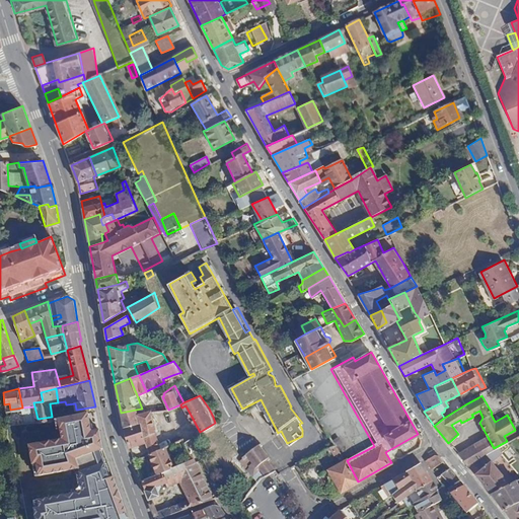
[(10,410),(5,411),(6,424),(38,419),(34,406),(22,408),(10,410)]
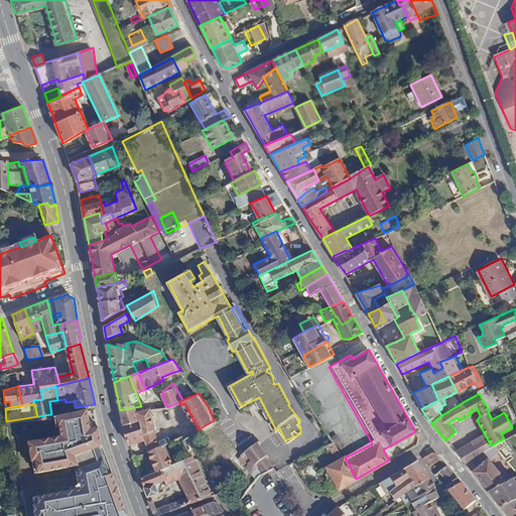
[(135,407),(120,410),(121,418),(136,414),(135,407)]
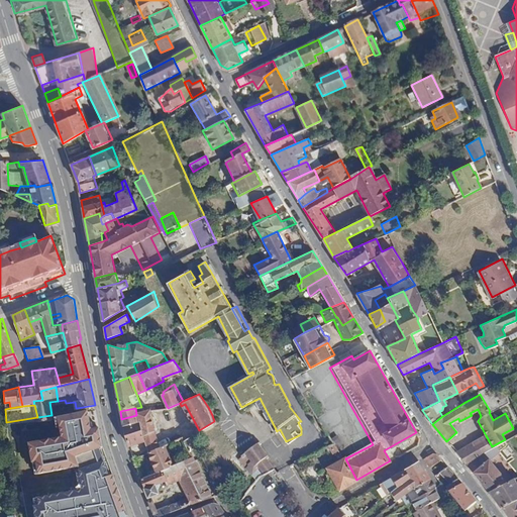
[(136,415),(121,419),(123,426),(130,445),(143,440),(146,439),(145,435),(154,431),(153,428),(150,411),(136,415)]
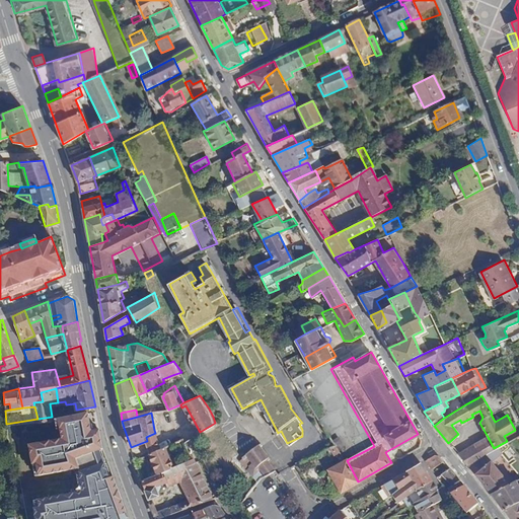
[(96,455),(103,452),(100,431),(93,431),(89,414),(60,420),(63,439),(28,446),(34,483),(78,475),(100,466),(96,455)]
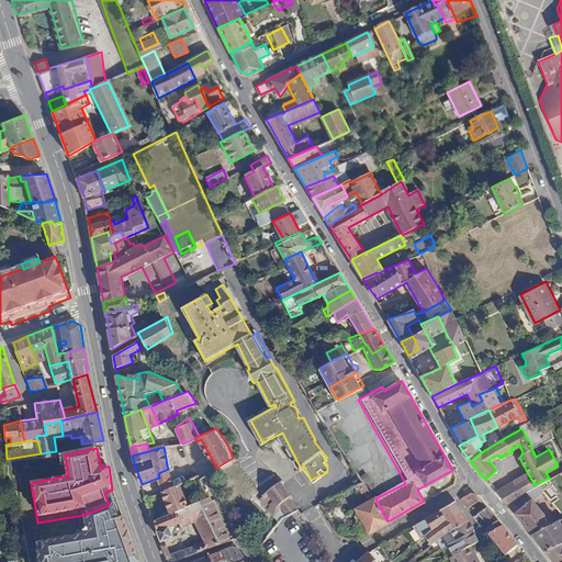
[(159,478),(156,479),(161,492),(164,491),(176,485),(168,469),(158,473),(159,478)]
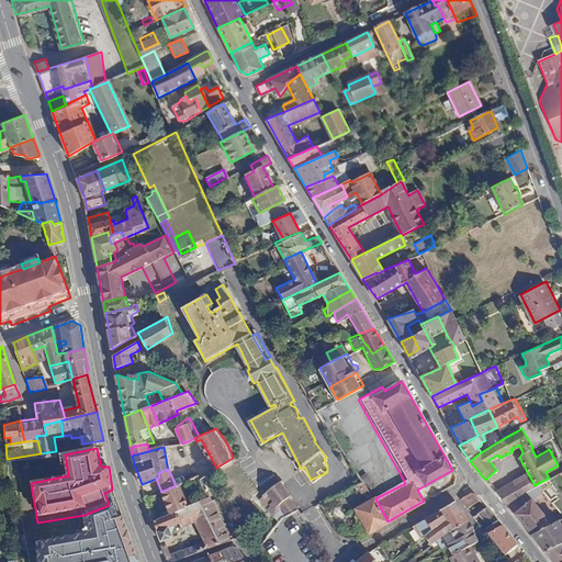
[(210,472),(213,479),(218,475),(215,469),(210,472)]
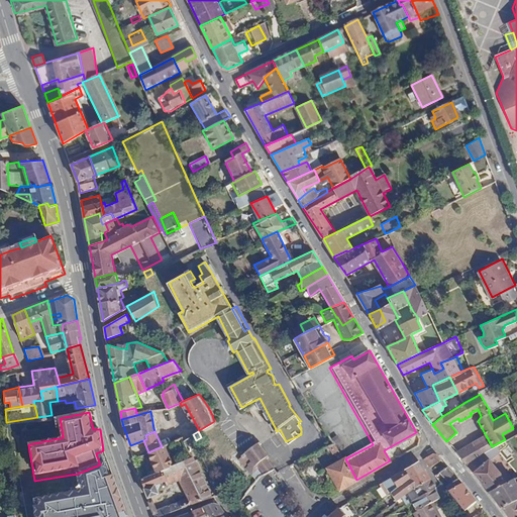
[(456,452),(464,462),(482,452),(492,446),(486,435),(456,452)]
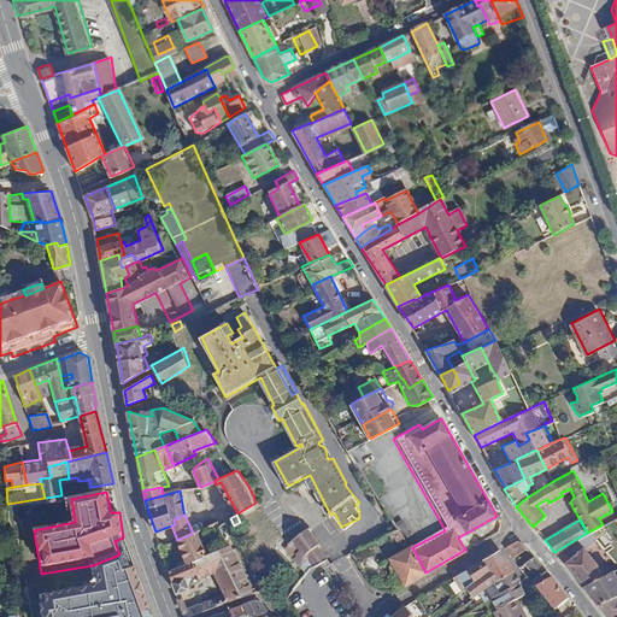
[(305,571),(327,558),(319,547),(322,545),(311,530),(313,529),(311,524),(291,540),(288,542),(289,545),(286,547),(305,571)]
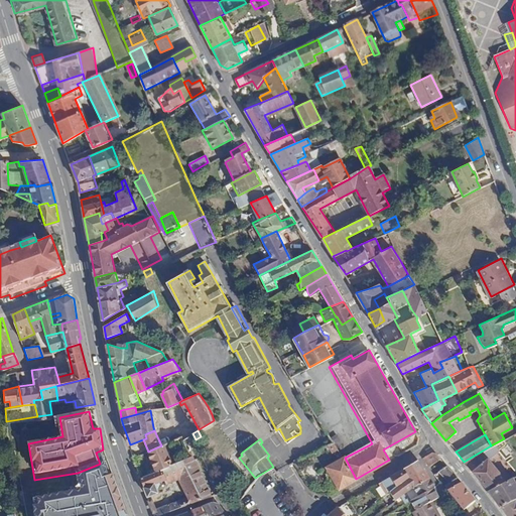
[(149,474),(173,463),(166,443),(164,444),(168,456),(155,461),(153,455),(152,456),(156,466),(148,470),(149,474)]
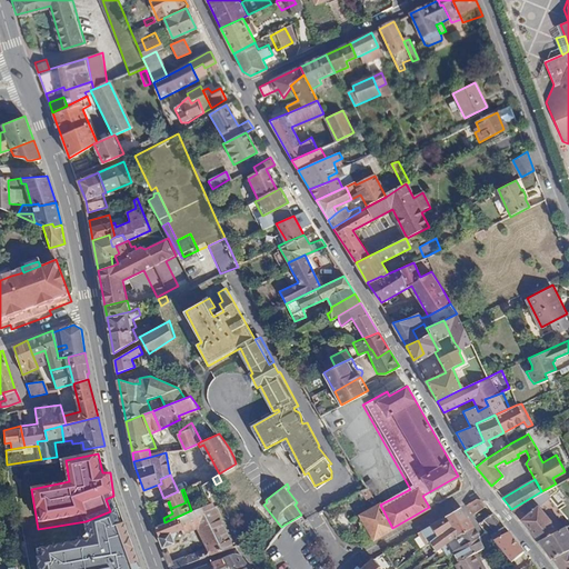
[(166,497),(168,502),(169,501),(171,508),(186,502),(181,490),(178,491),(166,497)]
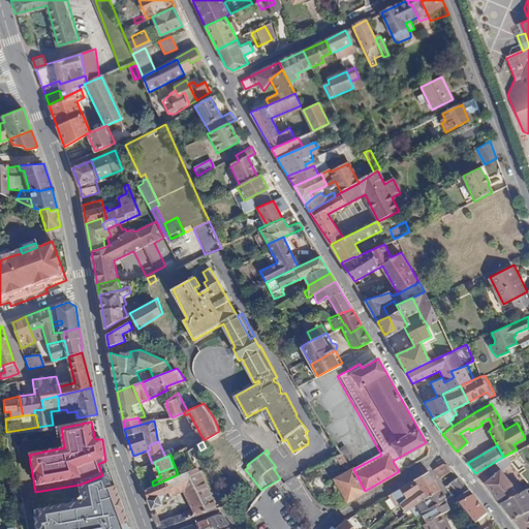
[(439,478),(453,470),(448,464),(443,463),(433,469),(439,478)]
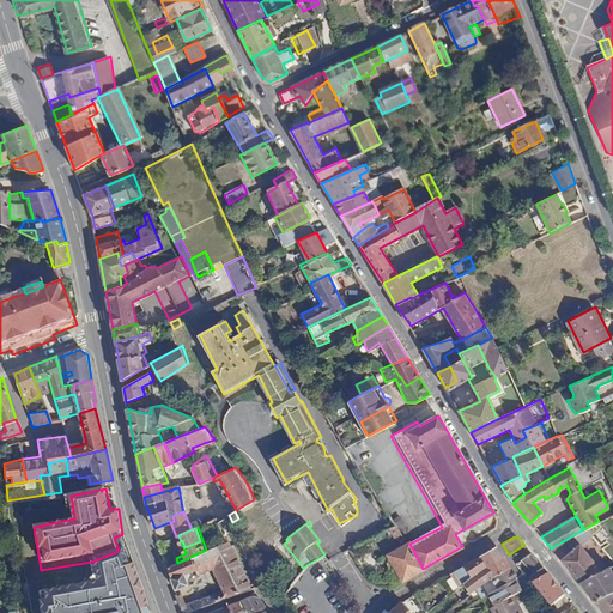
[(551,548),(581,583),(604,571),(571,536),(551,548)]
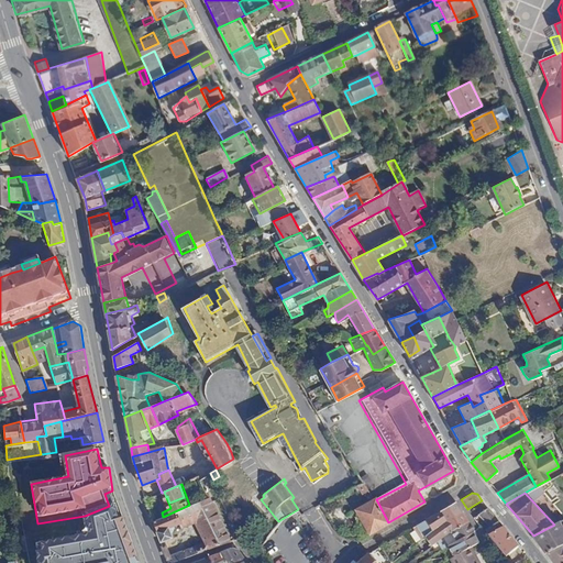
[(210,548),(229,540),(210,496),(189,505),(163,517),(154,521),(158,532),(159,532),(163,541),(174,537),(173,532),(174,531),(176,527),(175,525),(183,521),(185,525),(198,519),(208,542),(210,548)]
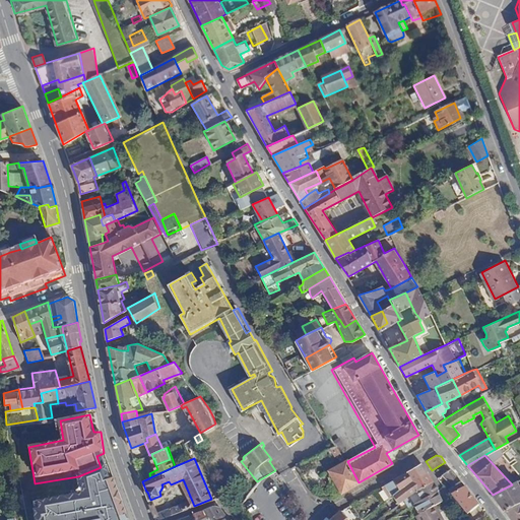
[(10,461),(11,469),(19,468),(19,460),(10,461)]
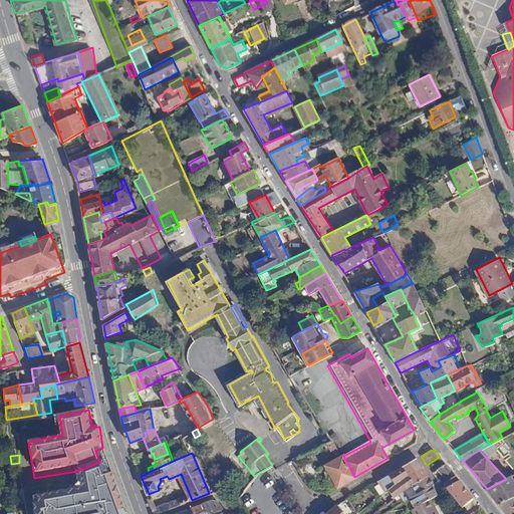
[(306,465),(300,456),(294,460),(308,484),(319,477),(311,462),(306,465)]
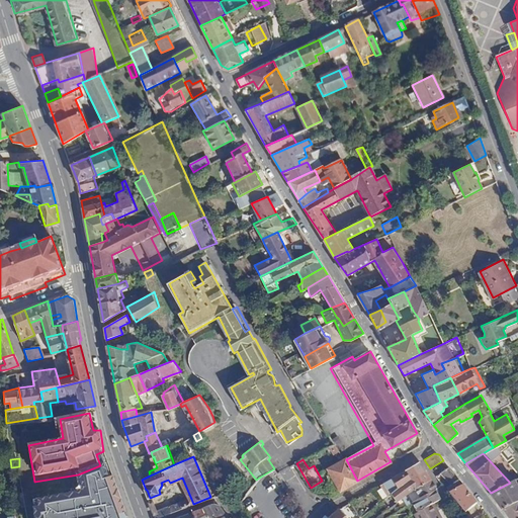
[(330,469),(341,490),(357,481),(346,459),(346,460),(330,469)]
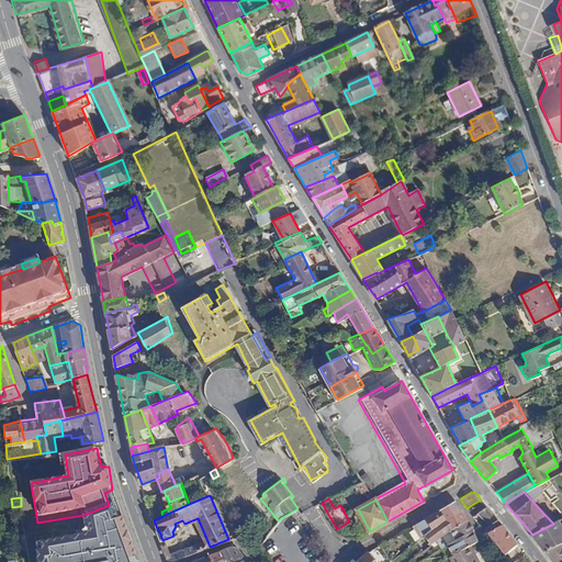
[(139,561),(127,528),(117,502),(109,505),(85,515),(88,535),(38,543),(40,561),(139,561)]
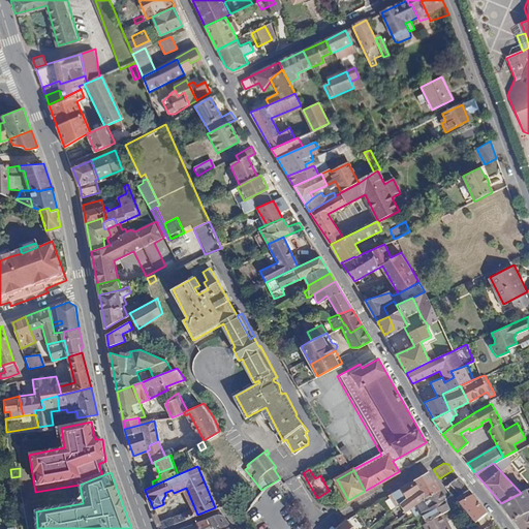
[(428,472),(414,479),(419,490),(434,481),(428,472)]
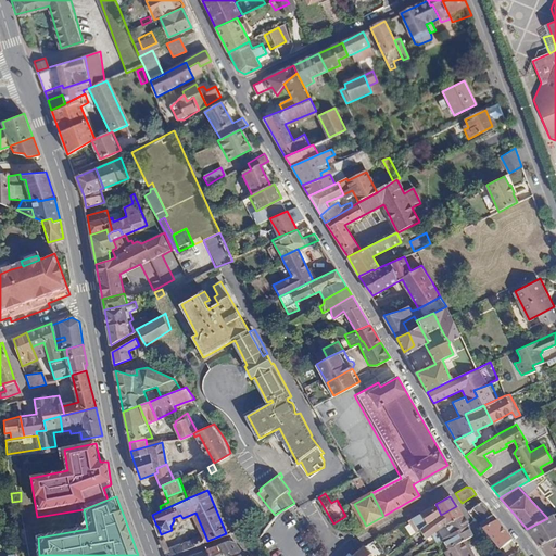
[(481,520),(491,513),(482,501),(468,512),(474,520),(479,516),(481,520)]
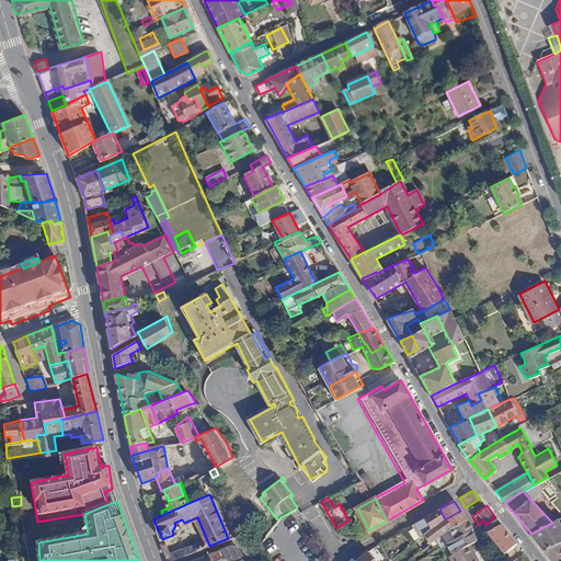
[(439,508),(412,525),(413,529),(419,526),(423,534),(424,534),(445,519),(439,508)]
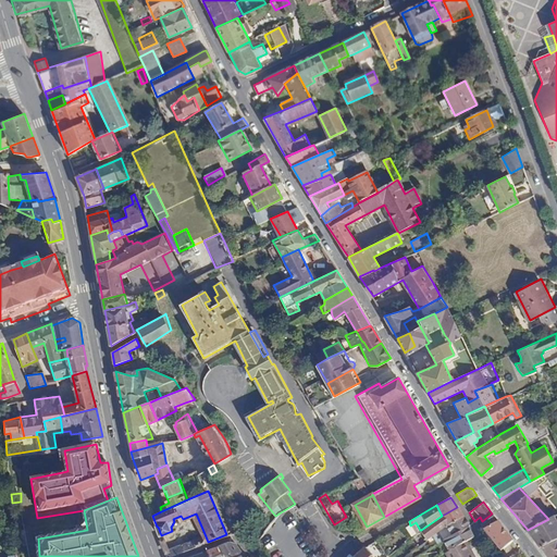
[(420,530),(424,539),(433,534),(463,518),(457,507),(442,516),(421,530),(420,530)]
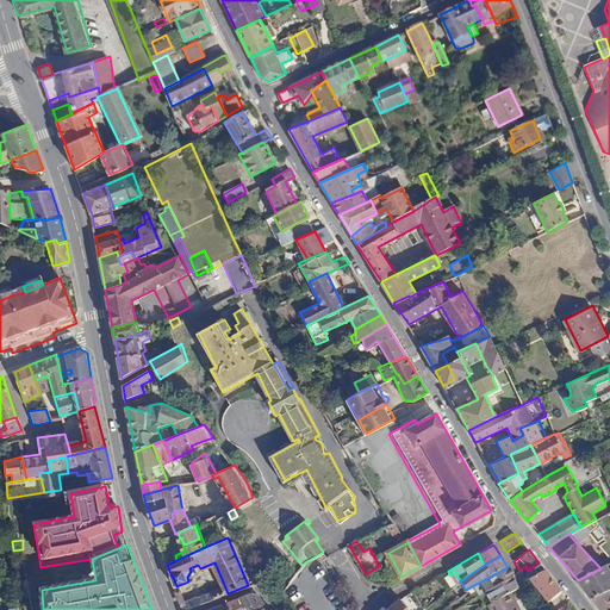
[(534,578),(545,568),(539,562),(528,571),(534,578)]
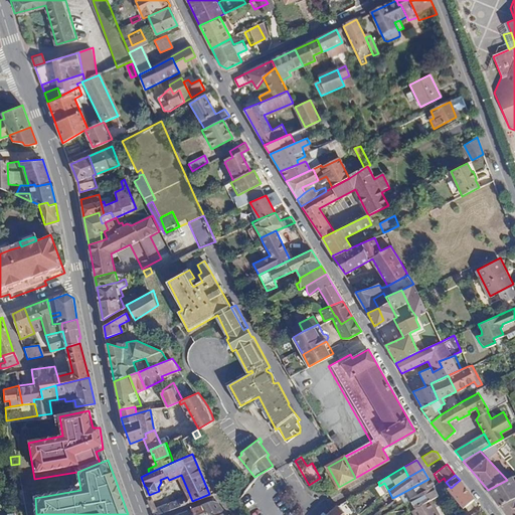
[(499,506),(500,505),(514,496),(514,483),(514,481),(512,477),(507,480),(488,490),(499,506)]
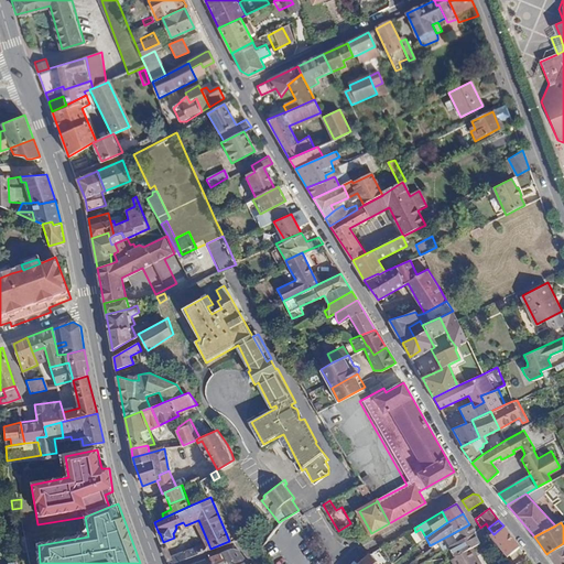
[(438,541),(443,550),(448,546),(473,533),(474,532),(469,524),(438,541)]
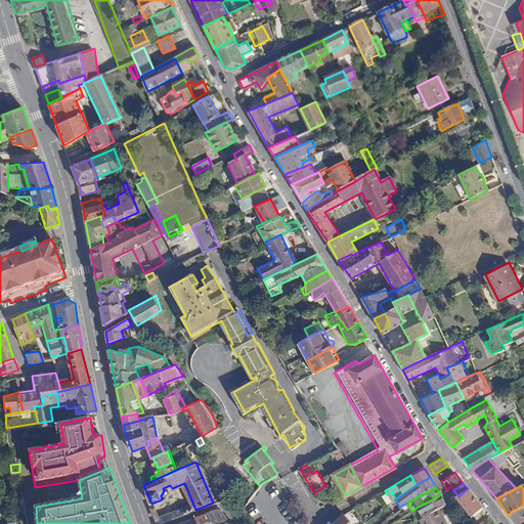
[(471,518),(483,508),(468,488),(459,496),(455,498),(471,518)]
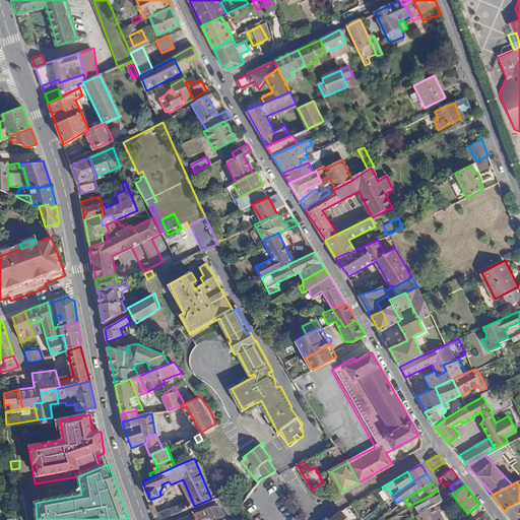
[(383,491),(388,499),(392,495),(388,488),(383,491)]
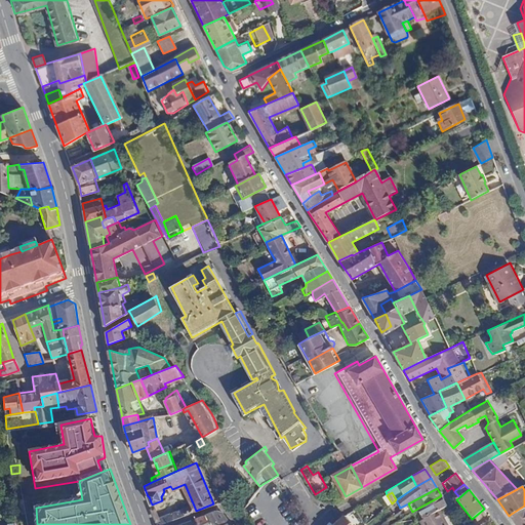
[(417,509),(422,518),(439,510),(445,507),(440,496),(417,509)]
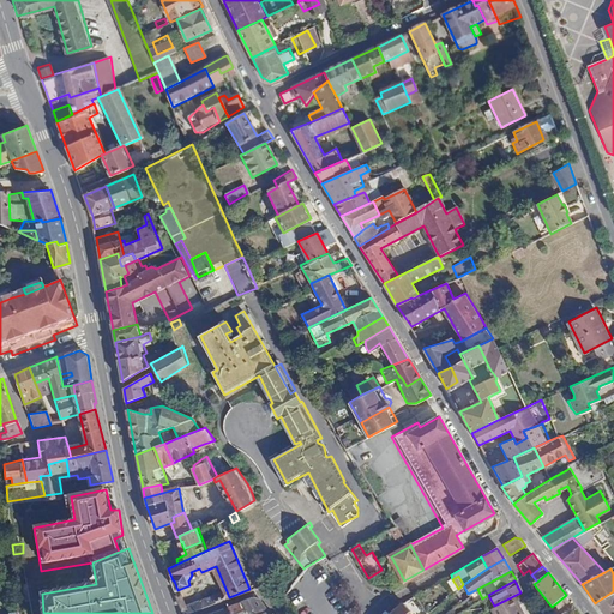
[(193,611),(229,597),(227,591),(192,603),(193,611)]
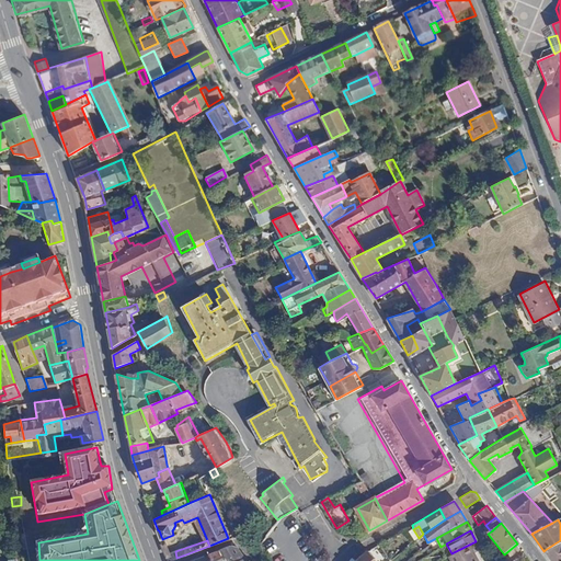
[(560,560),(560,540),(545,550),(552,560),(560,560)]
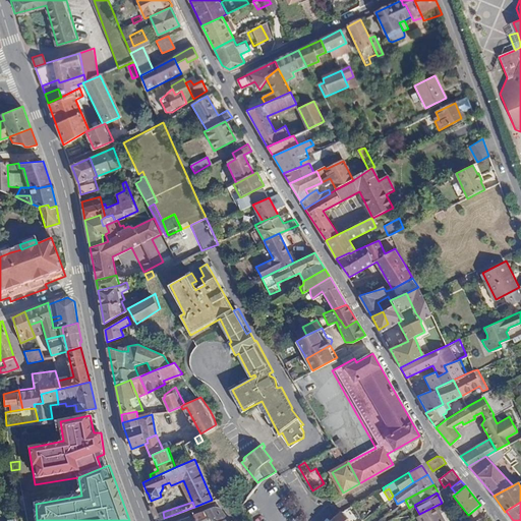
[(419,514),(416,516),(418,520),(441,520),(438,514),(440,514),(436,506),(419,514)]
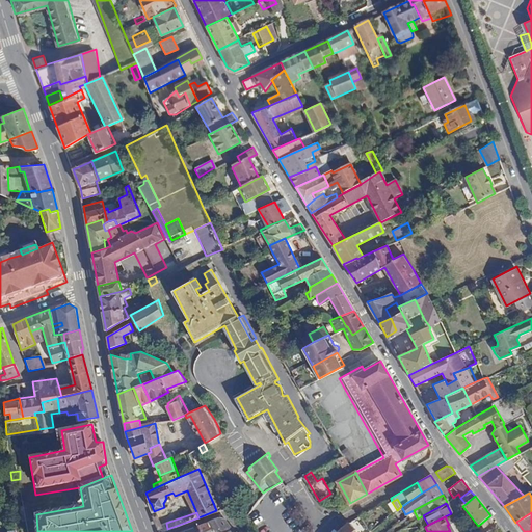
[(233,531),(229,525),(224,521),(222,519),(219,517),(197,526),(198,531),(233,531)]
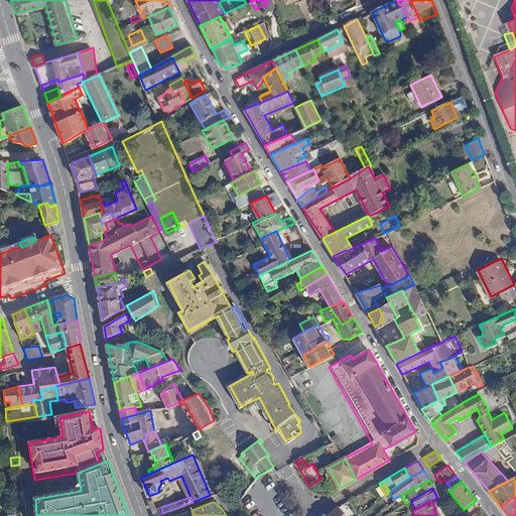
[(347,515),(339,506),(328,515),(347,515)]
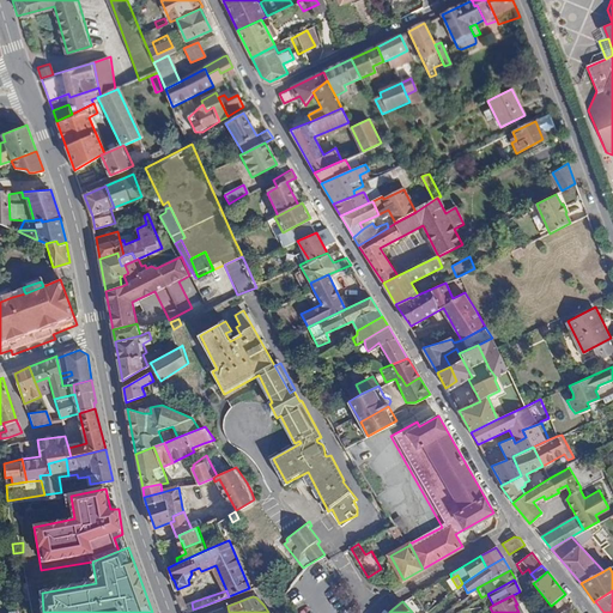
[(184,612),(193,610),(192,602),(182,606),(184,612)]
